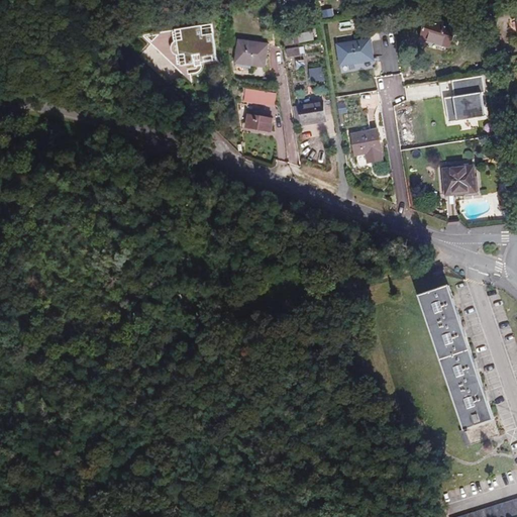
[(427,18),(421,38),(450,47),(457,27),(427,18)]
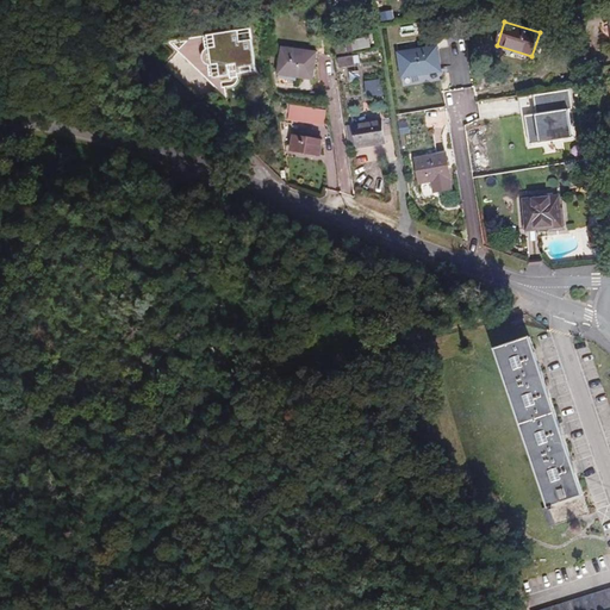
[(250,41),(201,49),(205,74),(255,66),(250,41)]
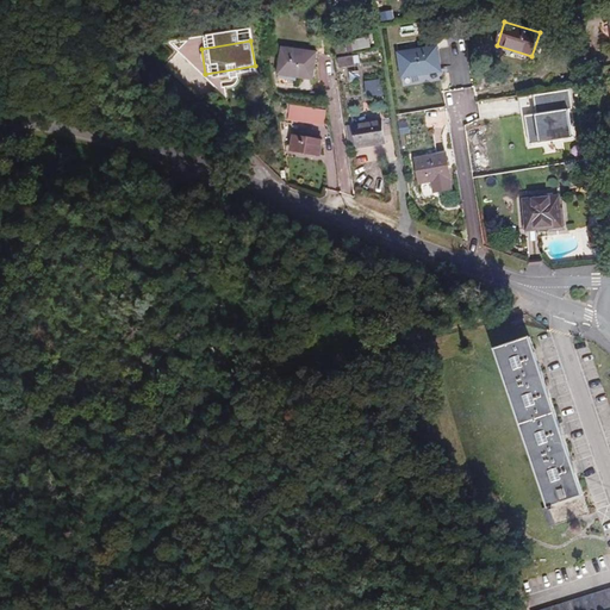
[(399,53),(403,76),(421,74),(421,72),(441,68),(437,47),(399,53)]
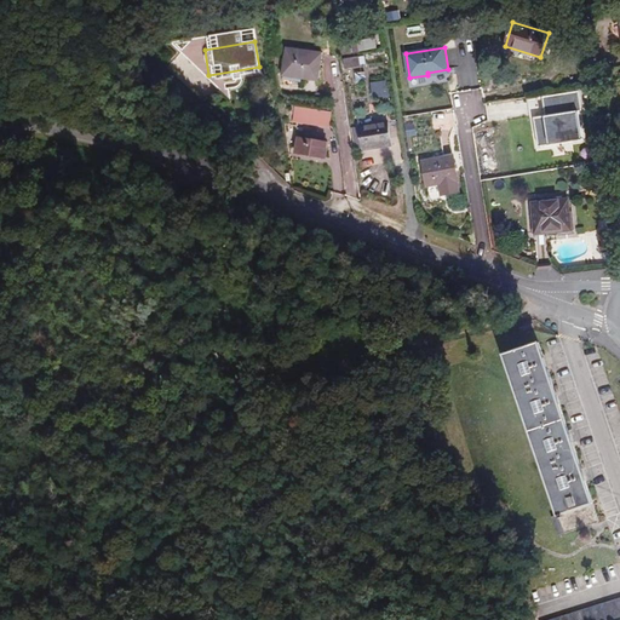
[(322,53),(287,49),(283,72),(304,75),(303,79),(319,80),(322,53)]
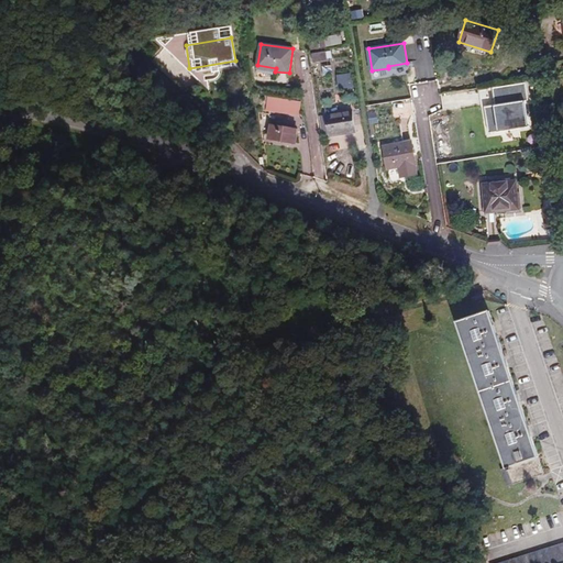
[(327,50),(311,52),(313,61),(329,58),(327,50)]
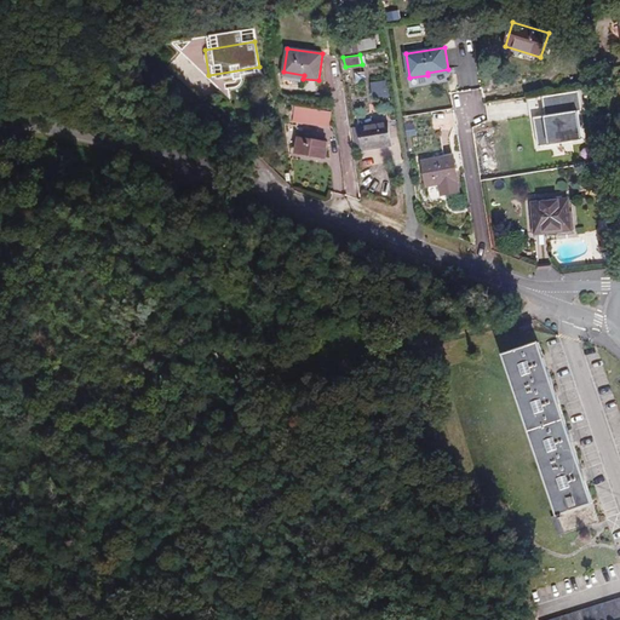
[(371,80),(372,95),(388,93),(386,79),(371,80)]
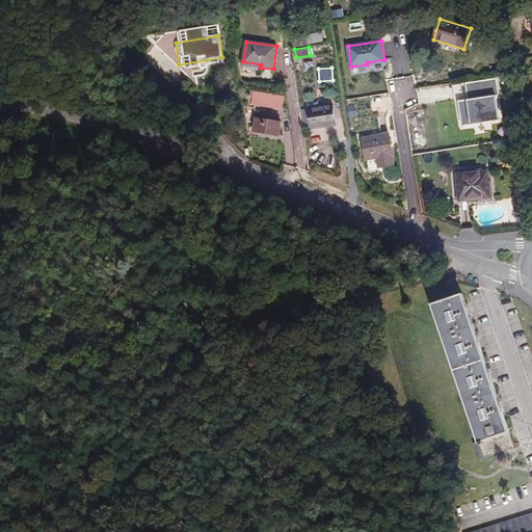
[(284,96),(243,89),(241,102),(283,109),(284,96)]
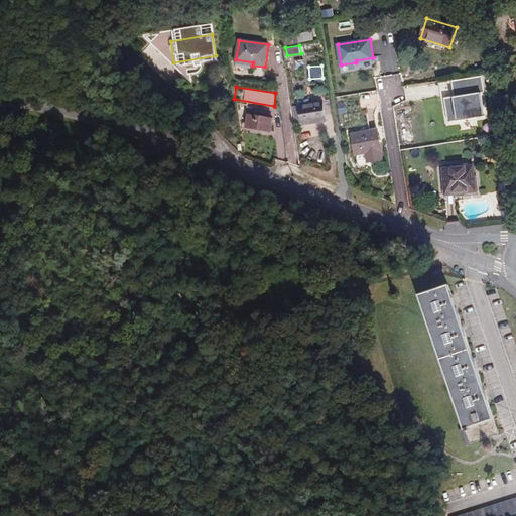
[(484,116),(481,93),(456,97),(460,120),(484,116)]
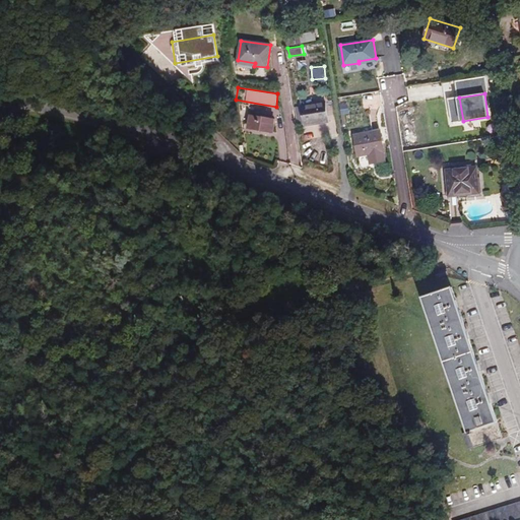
[(326,103),(296,107),(299,126),(329,122),(326,103)]
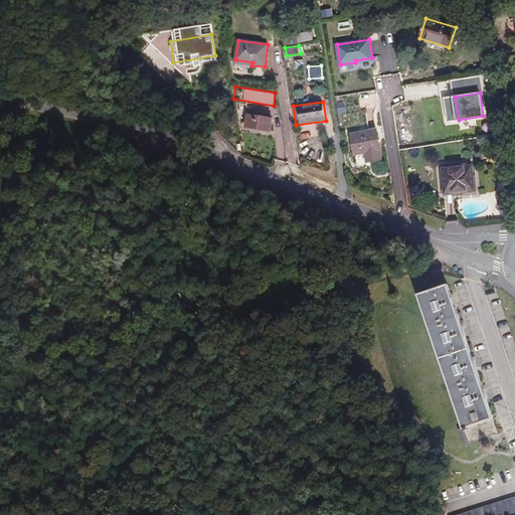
[(248,117),(245,117),(244,126),(253,128),(263,130),(270,131),(272,120),(267,119),(268,116),(255,113),(255,116),(248,115),(248,117)]
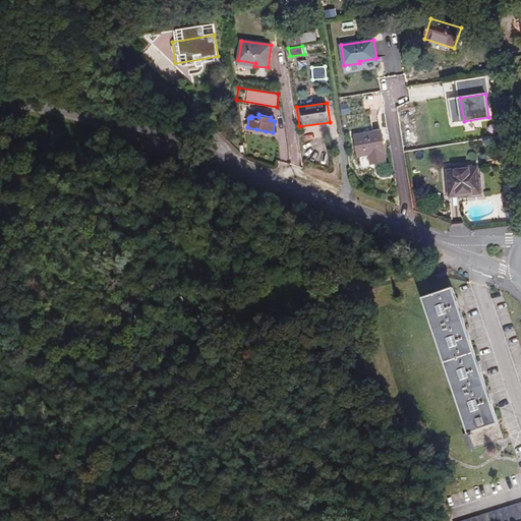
[(411,117),(402,118),(404,132),(413,131),(411,117)]
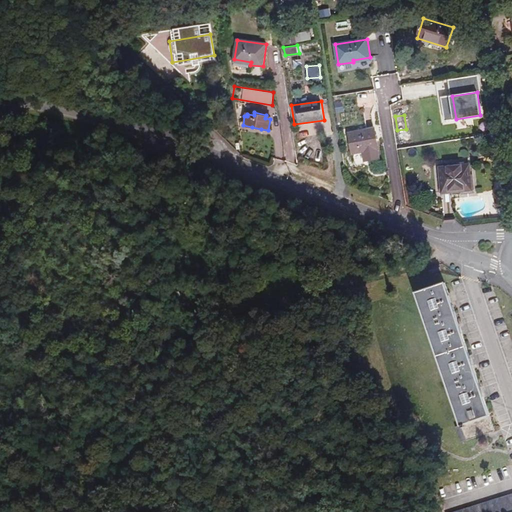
[(374,129),(349,133),(353,154),(378,149),(374,129)]
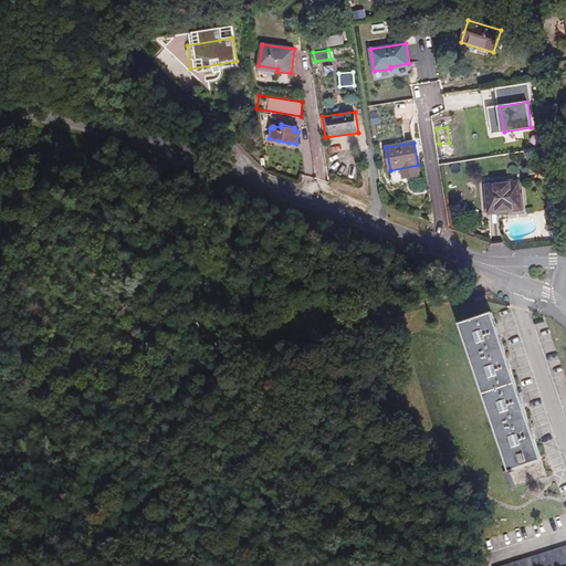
[(519,184),(486,186),(490,212),(521,209),(519,184)]
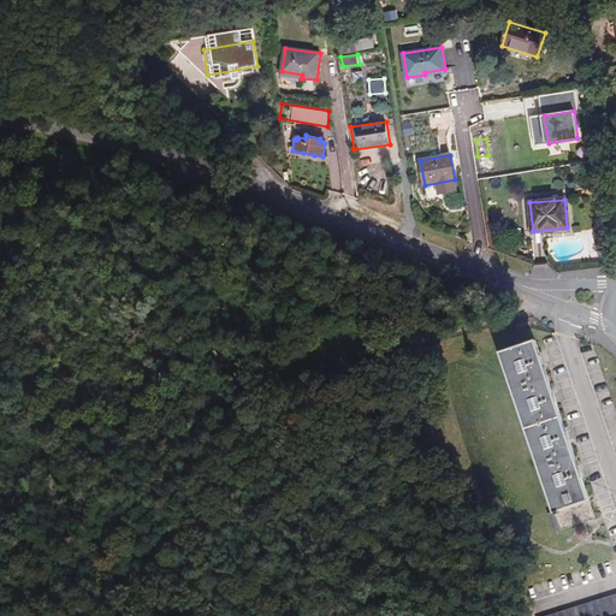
[(568,236),(567,227),(533,231),(533,240),(568,236)]
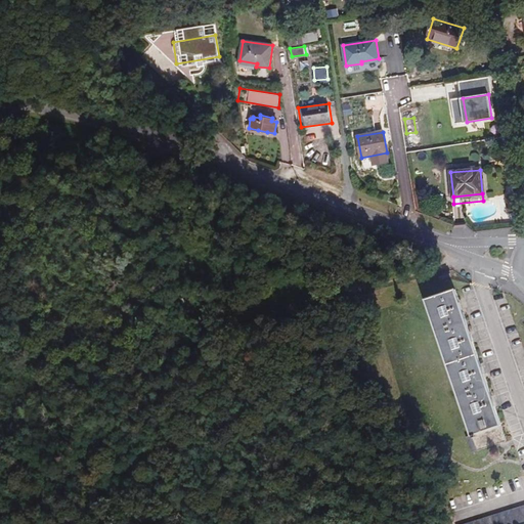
[(506,194),(509,214),(518,212),(515,193),(506,194)]
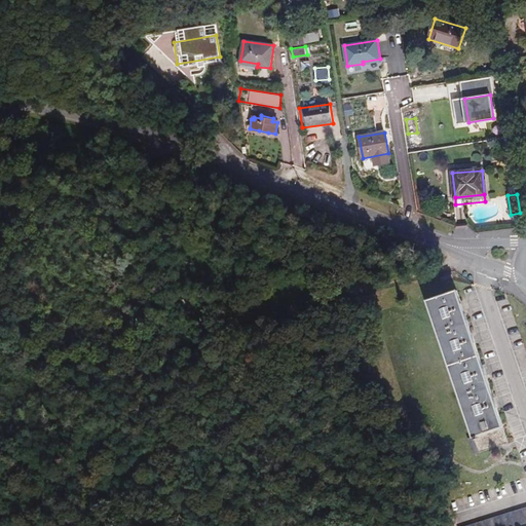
[(454,278),(451,271),(441,274),(443,282),(454,278)]
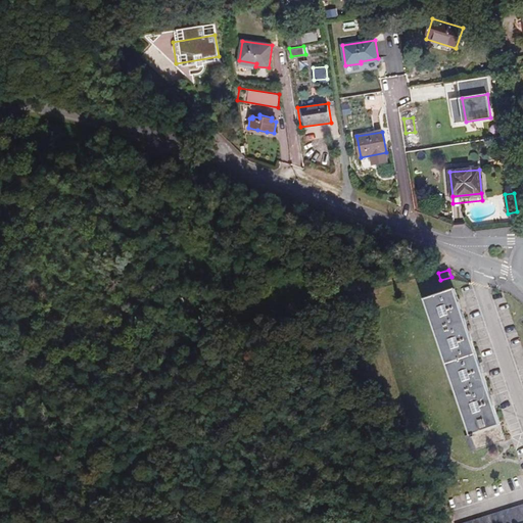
[(455,289),(425,299),(477,450),(507,440),(455,289)]
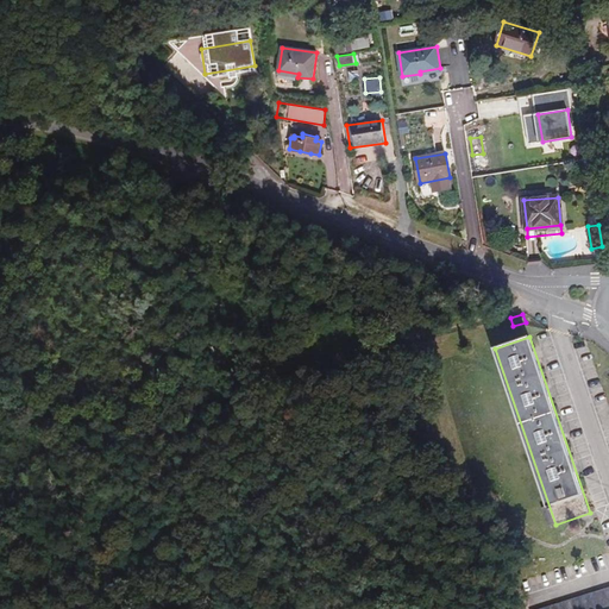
[(608,588),(541,608),(601,608),(608,607),(608,588)]
